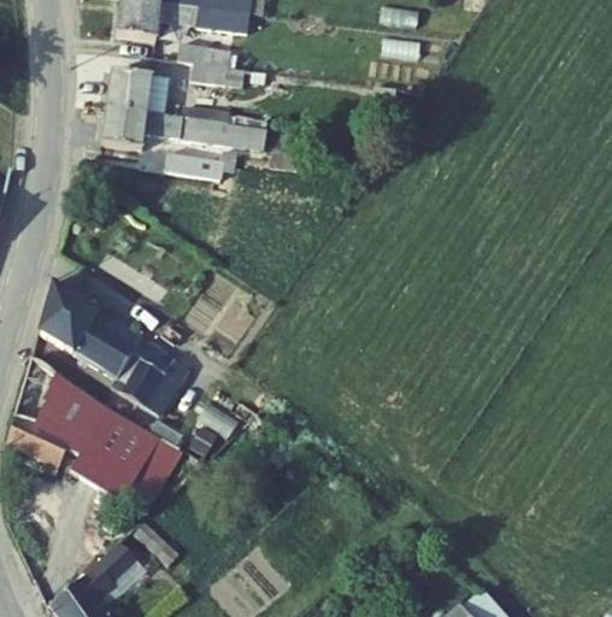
[(202,6),(166,1),(159,0),(124,0),(119,35),(160,41),(164,19),(252,34),(254,13),(202,6)]
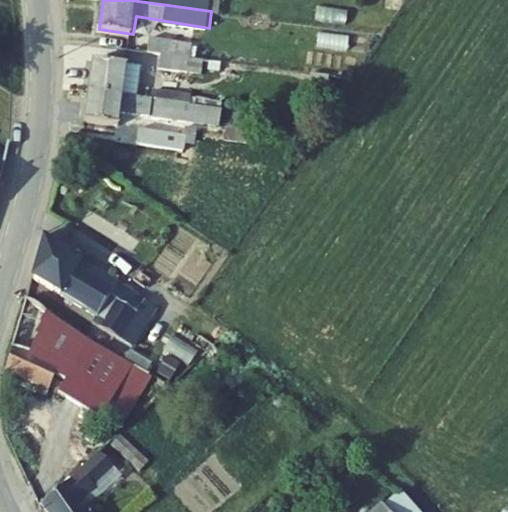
[(132,0),(138,1),(168,5),(211,11),(212,0),(132,0)]
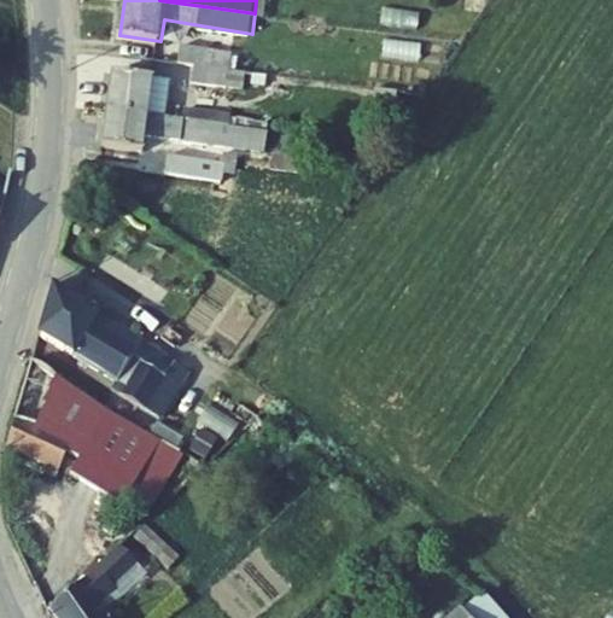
[(181,44),(179,60),(196,63),(227,68),(231,51),(181,44)]
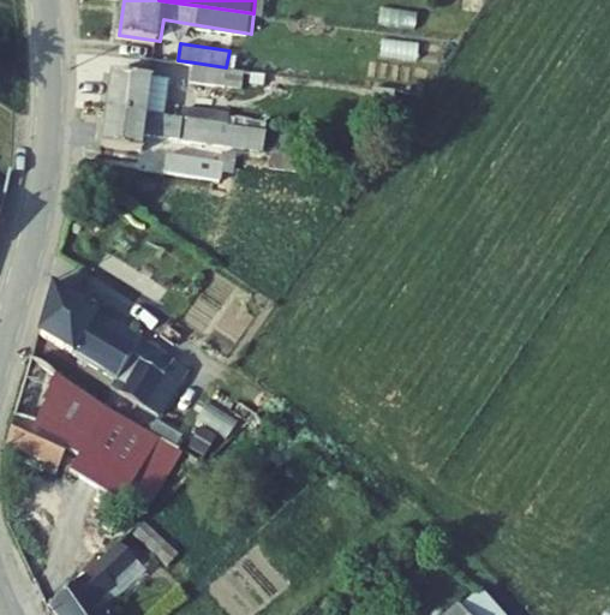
[(114,63),(107,106),(148,113),(154,70),(114,63)]
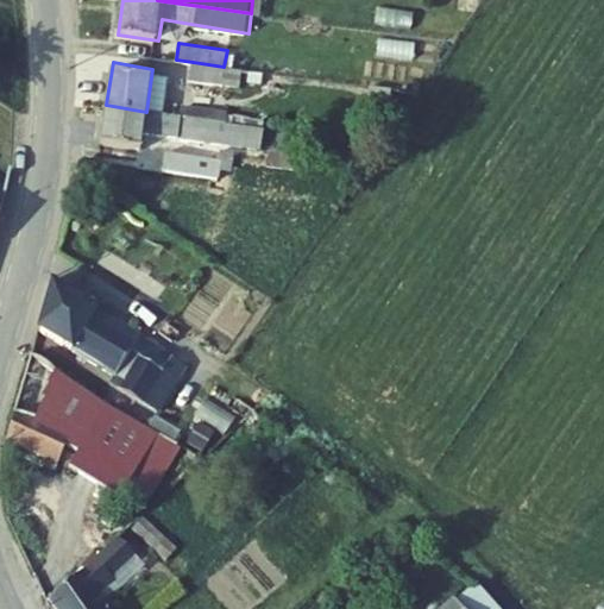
[(246,70),(224,67),(193,62),(190,79),(244,86),(246,70)]
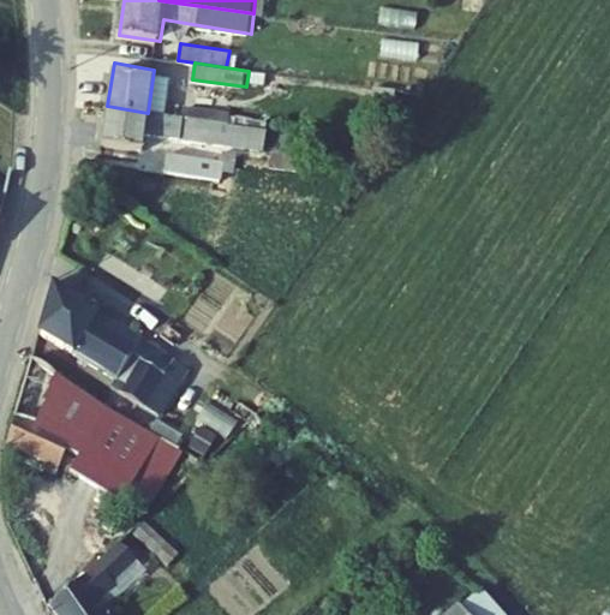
[(172,72),(154,70),(148,113),(165,117),(172,72)]
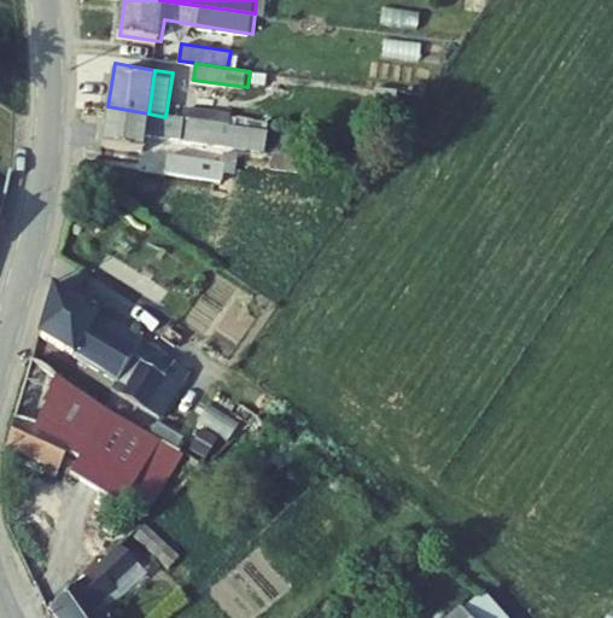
[(185,99),(182,118),(228,127),(231,106),(185,99)]
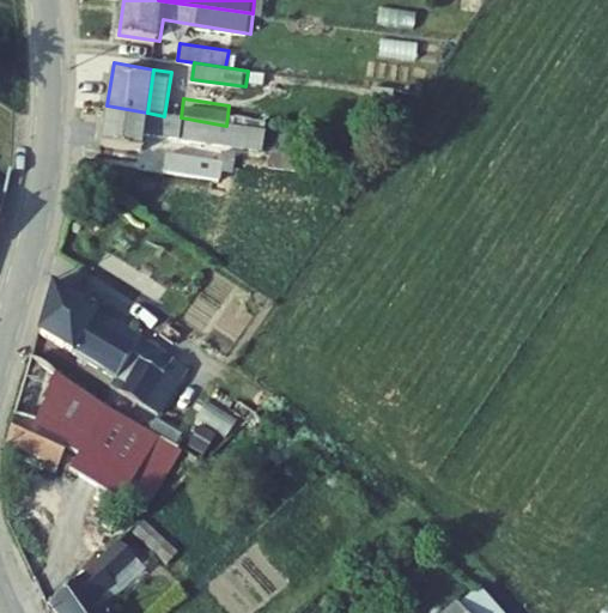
[(144,134),(223,146),(226,126),(181,117),(164,116),(147,113),(107,105),(102,145),(141,151),(144,134)]
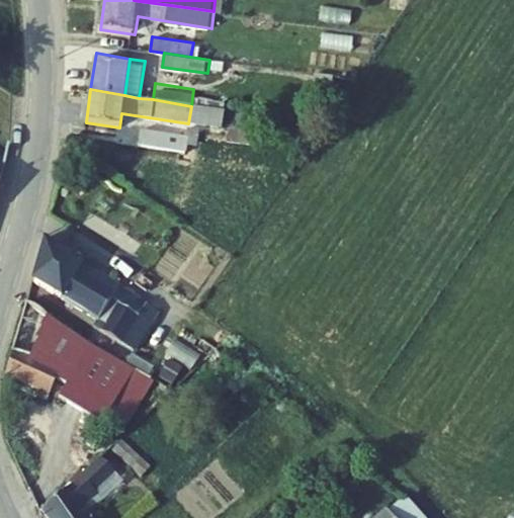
[(238,113),(191,106),(188,123),(235,131),(238,113)]
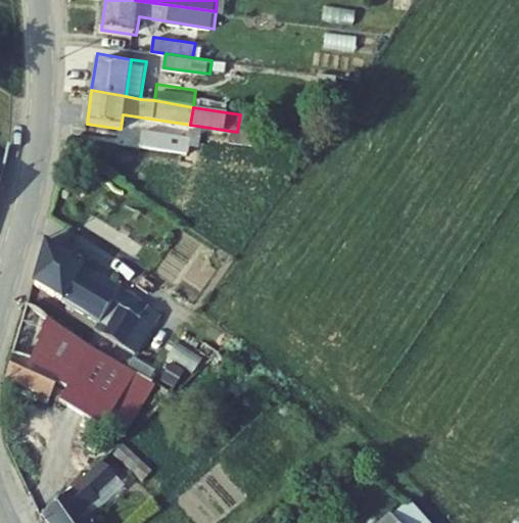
[(139,147),(188,154),(190,140),(141,132),(139,147)]
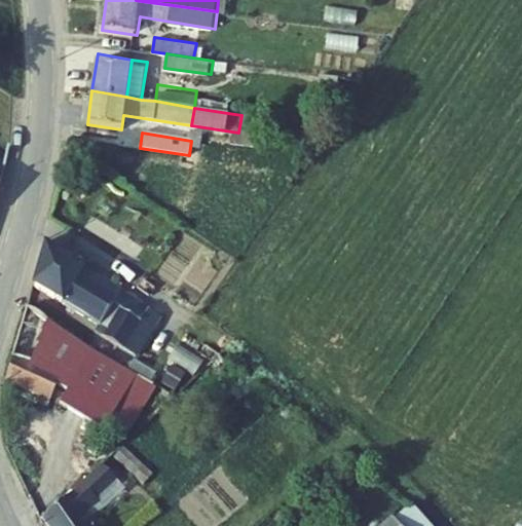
[(30,286),(103,331),(91,348),(113,362),(116,358),(135,328),(145,310),(39,240),(30,286)]
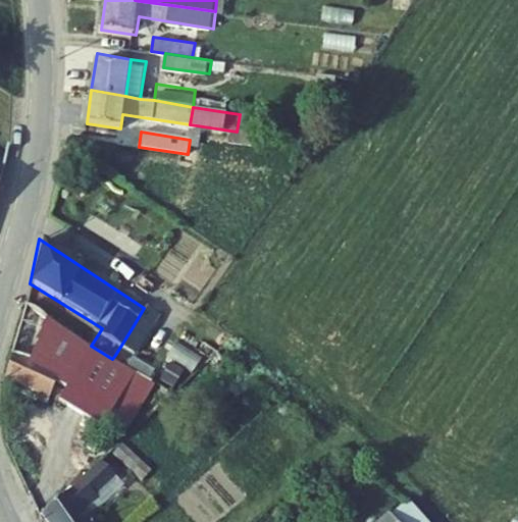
[(44,332),(49,318),(24,303),(8,377),(52,404),(65,382),(76,389),(89,397),(112,359),(91,346),(84,356),(44,332)]
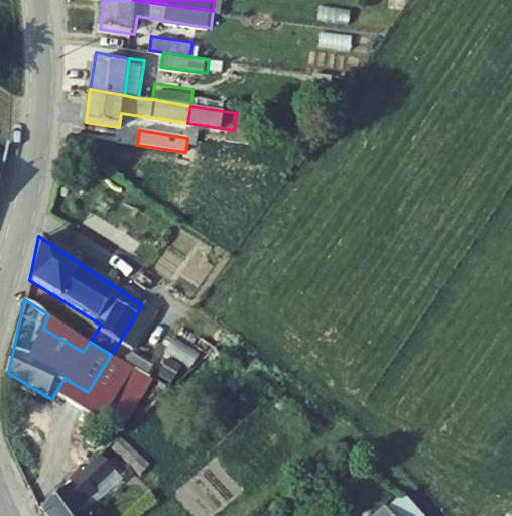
[(43,329),(83,352),(90,342),(48,314),(43,329)]
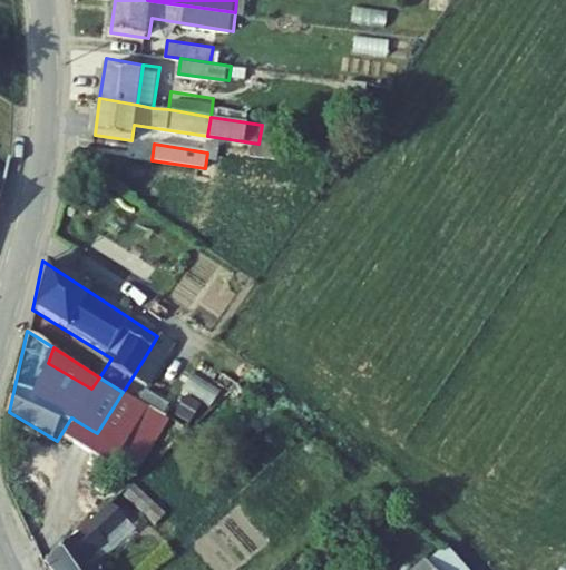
[(162,409),(126,387),(123,392),(97,433),(84,454),(118,477),(162,409)]
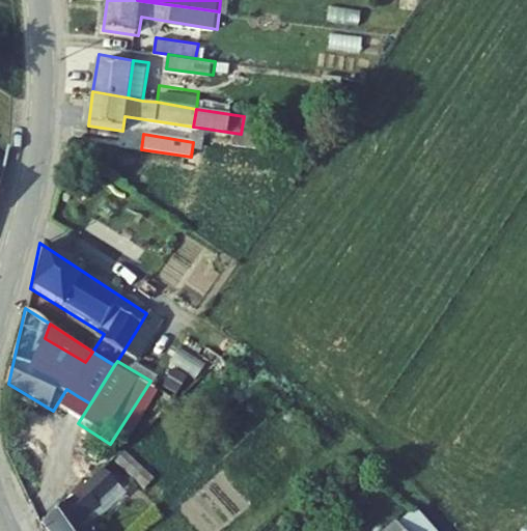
[(78,423),(90,403),(78,396),(65,416),(78,423)]
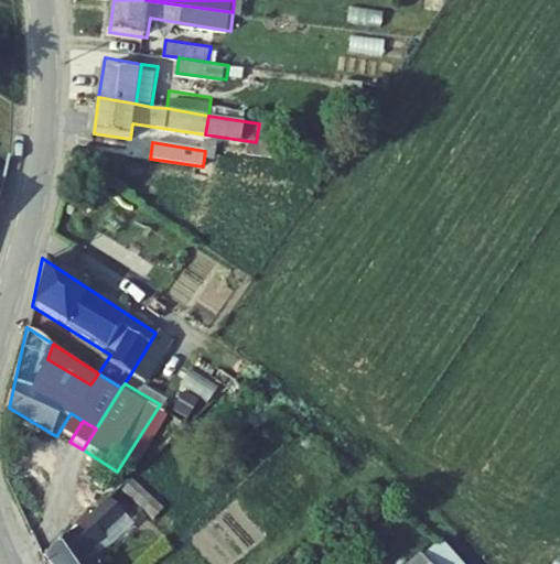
[(162,506),(133,474),(121,485),(150,517),(162,506)]
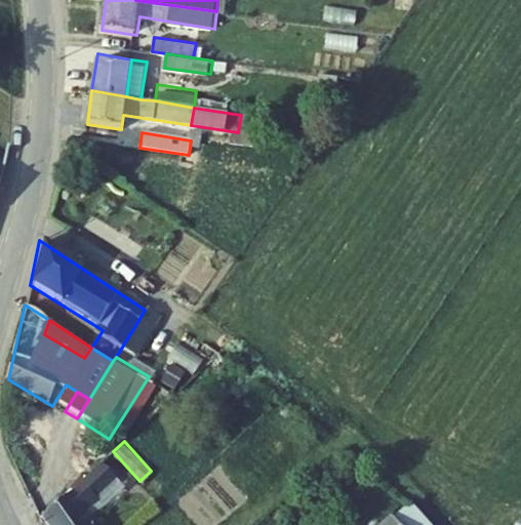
[(103,459),(59,499),(39,518),(44,524),(94,524),(86,513),(78,500),(88,490),(93,496),(117,475),(103,459)]
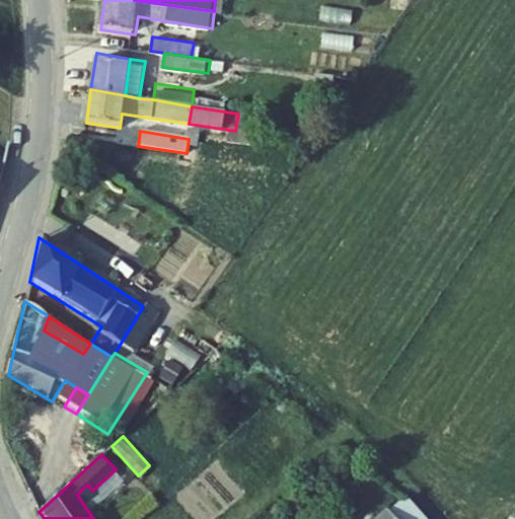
[(118,472),(116,469),(92,491),(87,485),(77,495),(85,507),(118,472)]
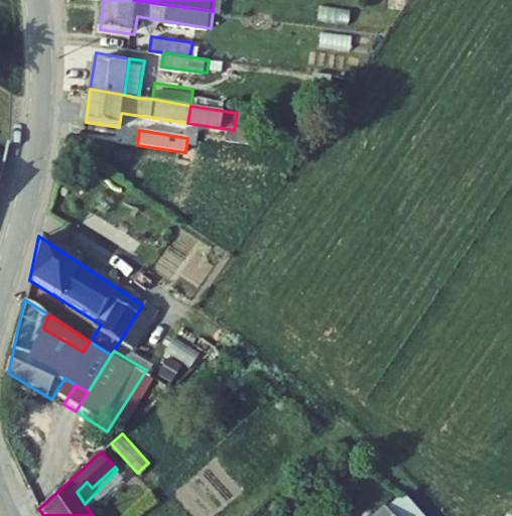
[(47,479),(29,494),(38,509),(58,491),(47,479)]
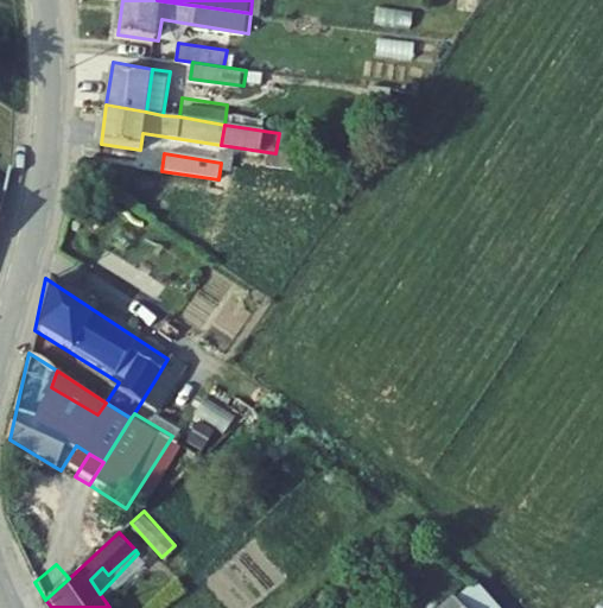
[(463,607),(451,594),(433,607),(463,607)]
